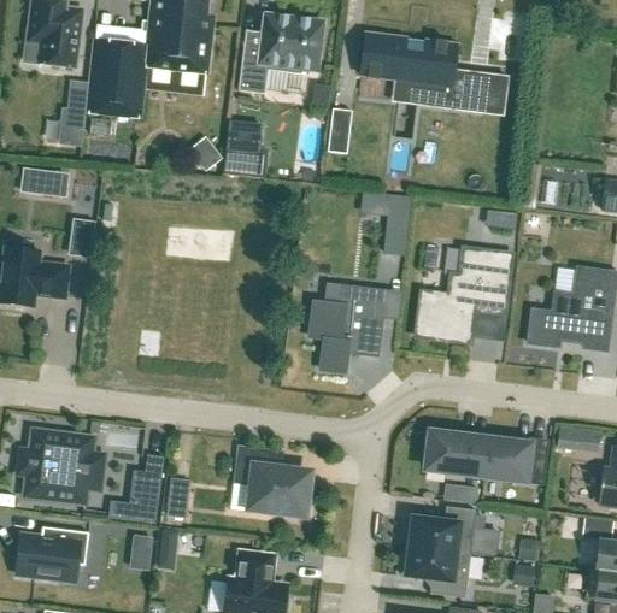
[(40,63),(41,63),(76,68),(83,10),(65,7),(66,0),(34,0),(30,37),(30,40),(42,41),(40,63)]
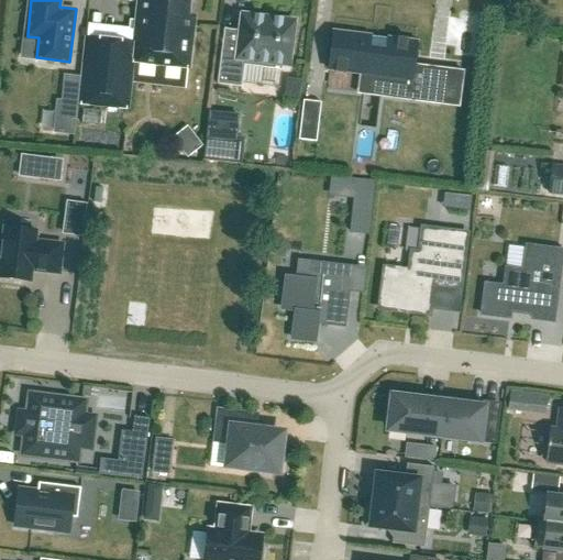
[(134,61),(188,66),(194,22),(187,14),(189,0),(139,0),(134,41),(86,35),(80,85),(79,101),(79,102),(127,107),(129,107),(132,81),(134,61)]
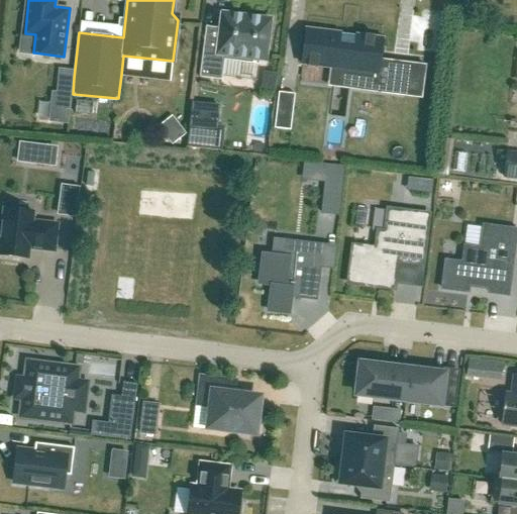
[(259,63),(260,58),(264,59),(266,59),(266,57),(271,20),(271,18),(269,17),(269,18),(224,12),(222,11),(221,13),(222,13),(217,48),(203,46),(200,76),(222,79),(225,54),(241,56),(241,61),(259,63)]
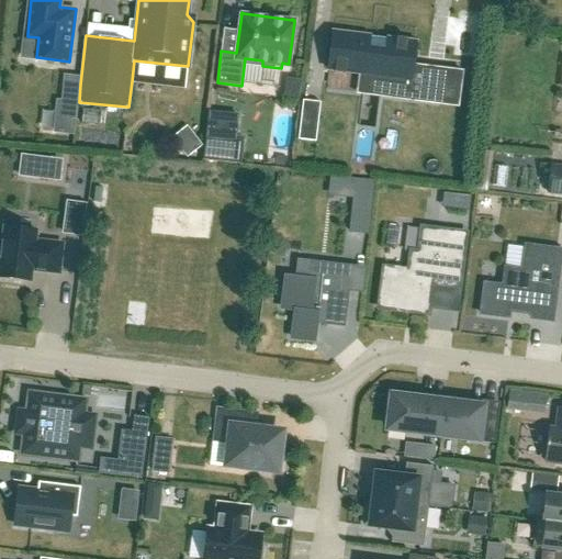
[(334,30),(328,69),(408,79),(406,96),(423,98),(426,70),(411,68),(415,40),(334,30)]
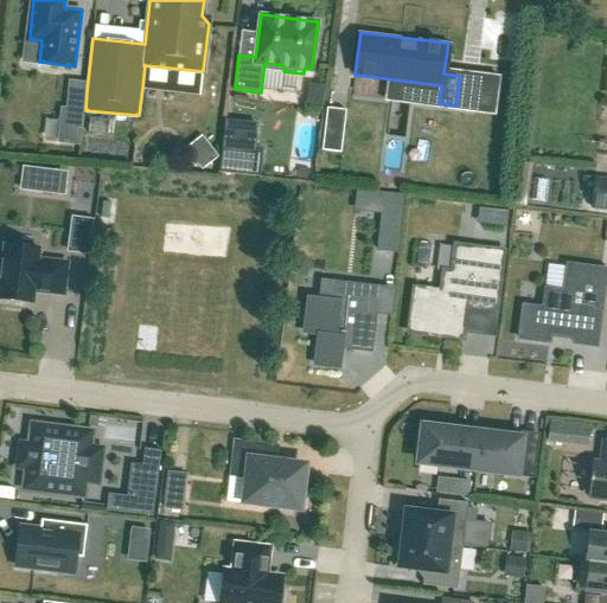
[(145,65),(142,88),(199,94),(202,71),(145,65)]
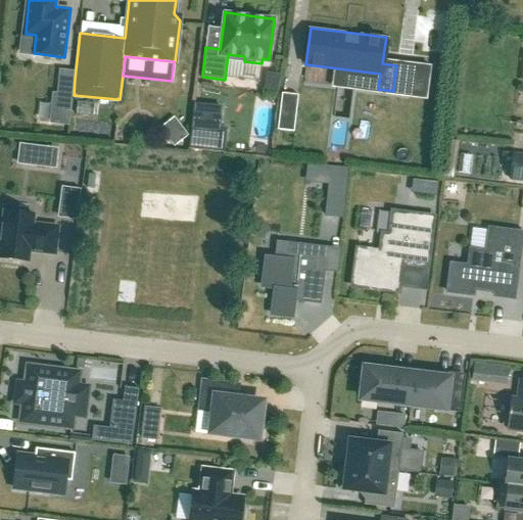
[(425,95),(425,97),(426,97),(429,64),(428,64),(428,68),(411,66),(408,93),(425,95)]
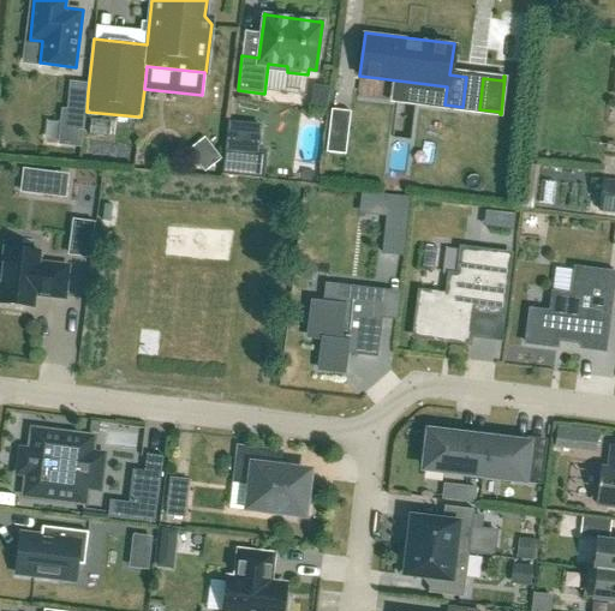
[(69,109),(87,111),(88,93),(70,91),(69,109)]
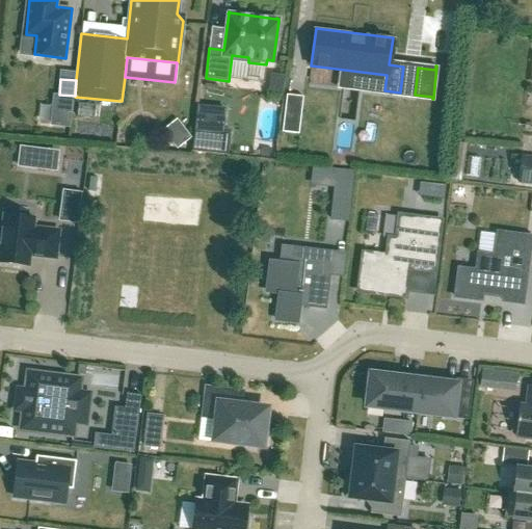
[(287,93),(284,113),(300,114),(303,95),(287,93)]
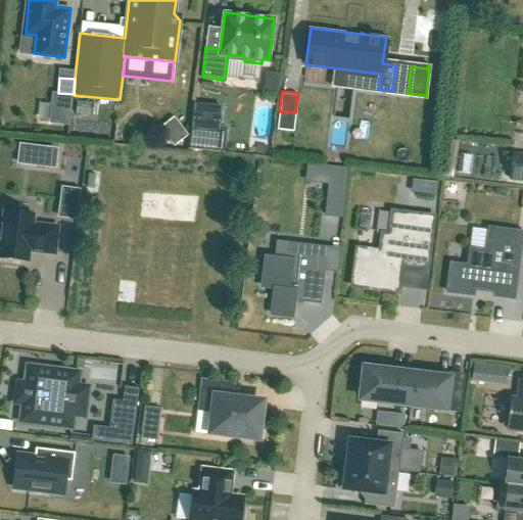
[(193,101),(189,147),(224,151),(226,125),(220,125),(222,104),(193,101)]
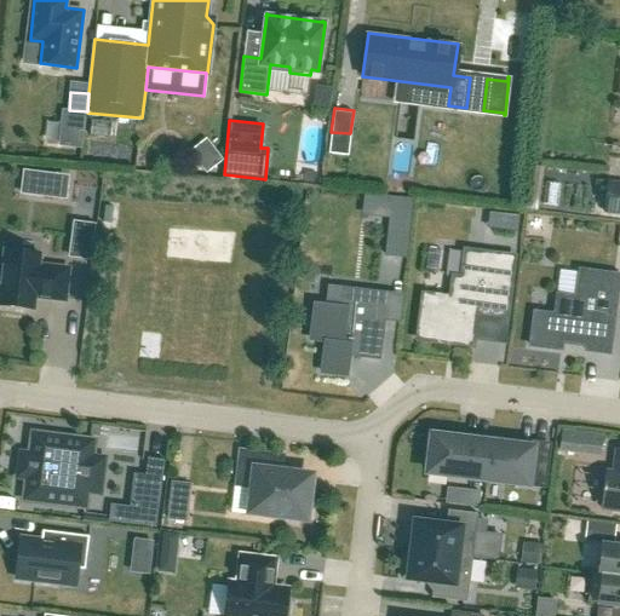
[(222,157),(211,144),(195,156),(206,170),(222,157)]
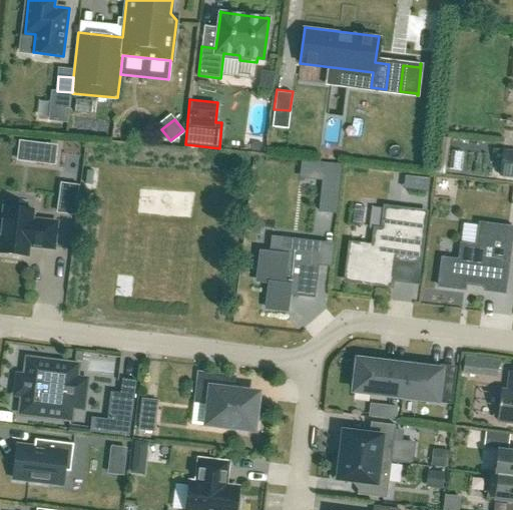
[(35,159),(54,162),(56,144),(37,142),(35,159)]
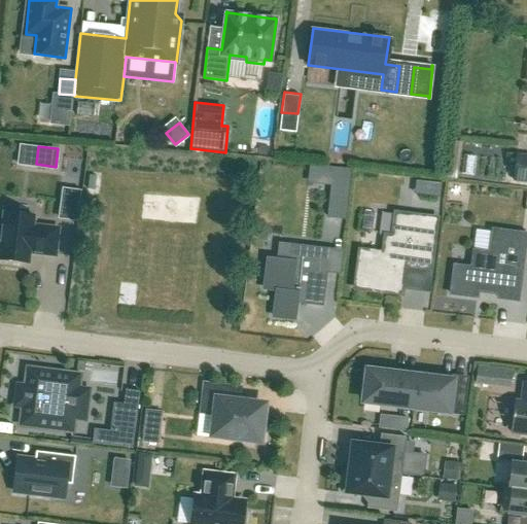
[(526,154),(516,153),(514,178),(526,179),(526,154)]
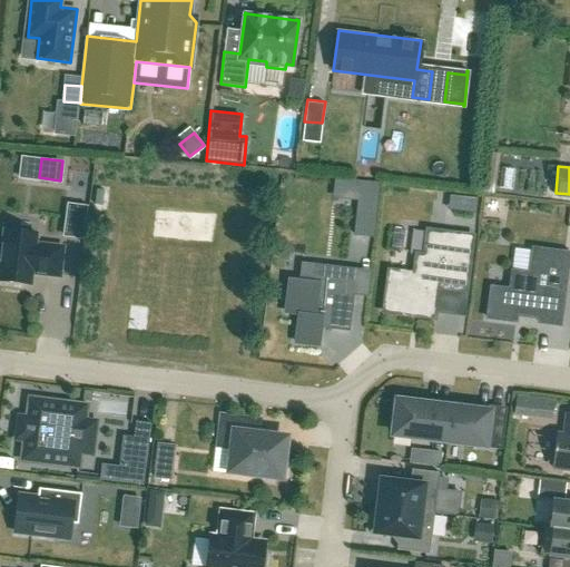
[(360,179),(354,233),(373,234),(379,181),(360,179)]
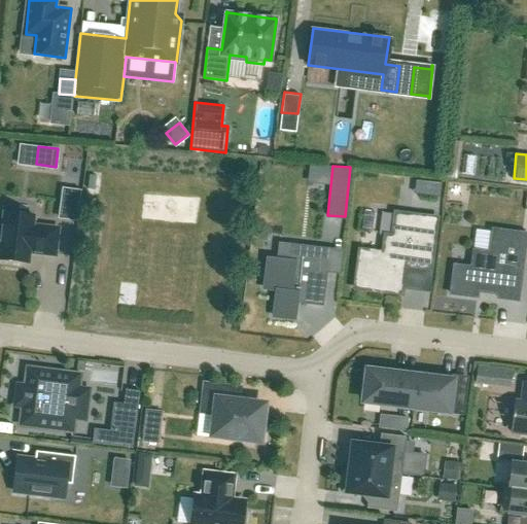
[(62,185),(57,216),(75,219),(80,188),(62,185)]
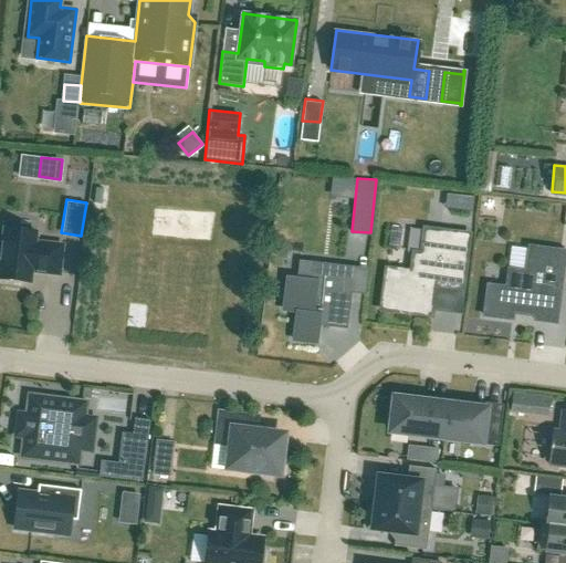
[(0,263),(0,277),(30,281),(32,266),(38,267),(38,270),(59,272),(62,243),(35,240),(37,230),(4,226),(0,263)]
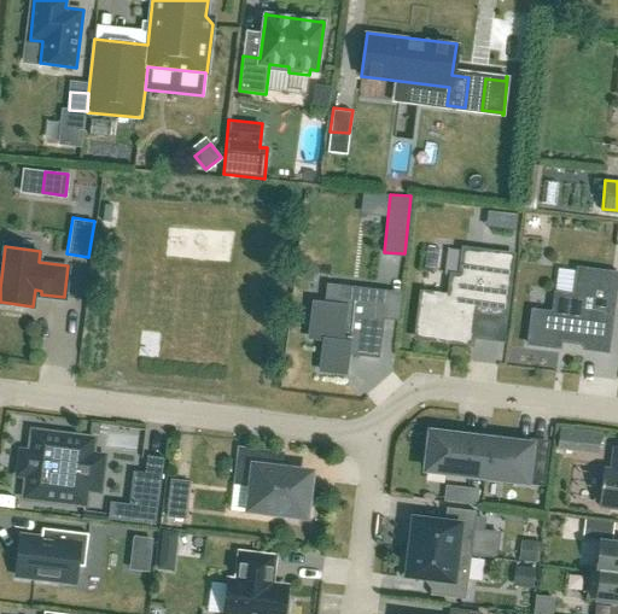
[(506,309),(512,255),(464,249),(461,276),(458,275),(455,276),(453,279),(452,281),(450,286),(449,296),(423,292),(418,328),(438,332),(438,333),(438,334),(438,335),(439,337),(441,338),(442,339),(443,339),(471,343),(476,305),(506,309)]
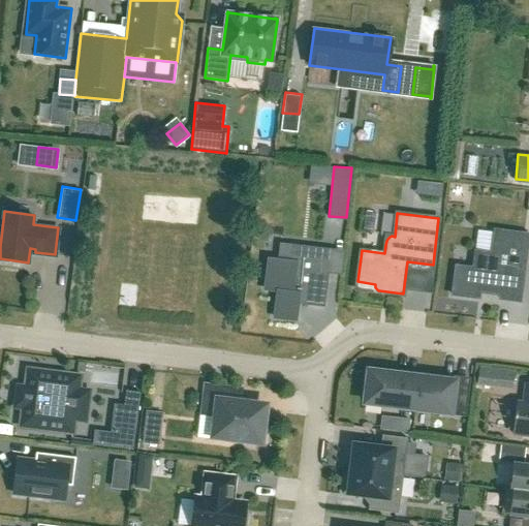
[(520,300),(528,234),(495,229),(492,252),(475,251),(473,268),(456,266),(453,294),(479,297),(480,288),(501,291),(500,298),(520,300)]
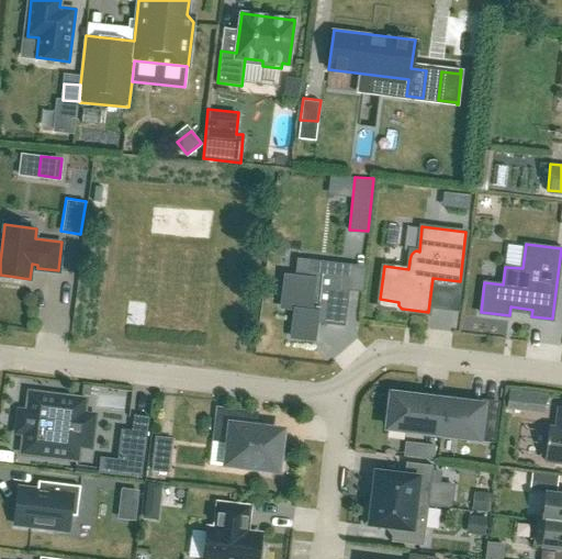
[(292,335),(315,338),(317,320),(325,321),(325,322),(343,324),(344,324),(351,264),(310,259),(307,284),(285,281),(283,306),(295,308),(292,335)]
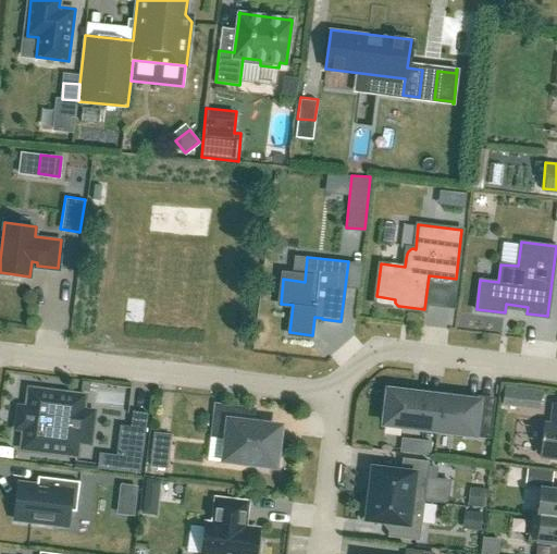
[(82,379),(79,389),(88,390),(90,381),(82,379)]
